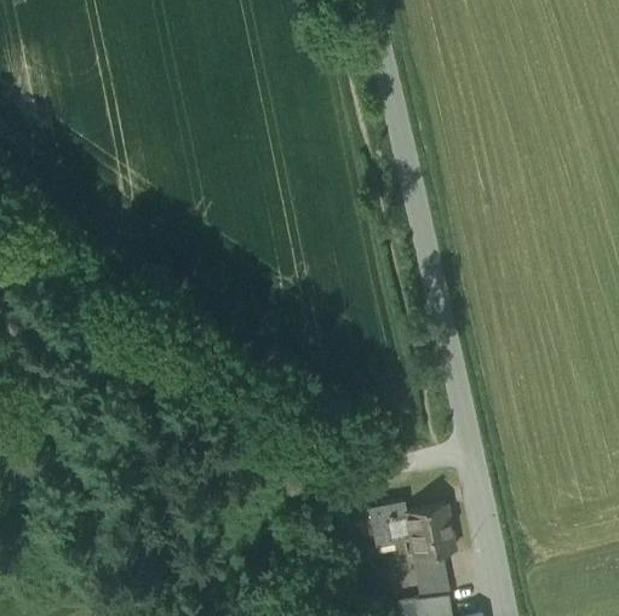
[(376,548),(410,541),(405,513),(406,512),(403,502),(367,508),(376,548)]
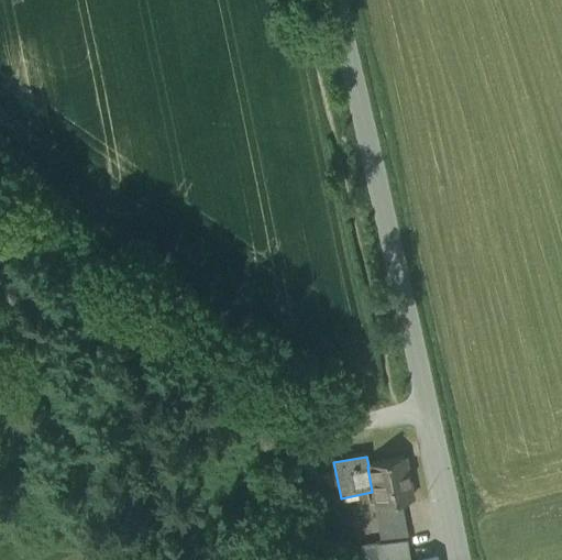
[(404,459),(368,465),(367,467),(372,492),(375,508),(401,504),(412,502),(404,459)]
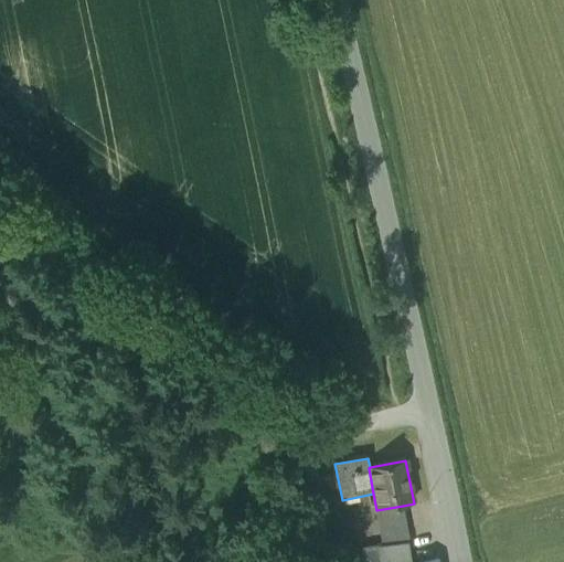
[(403,506),(376,510),(375,511),(378,517),(404,511),(403,506)]
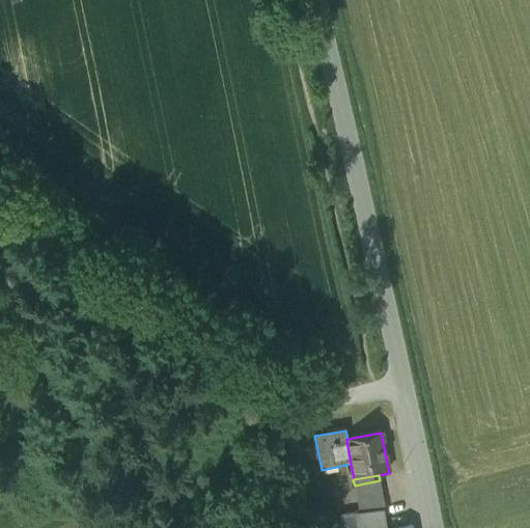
[(355,485),(357,498),(382,493),(380,480),(355,485)]
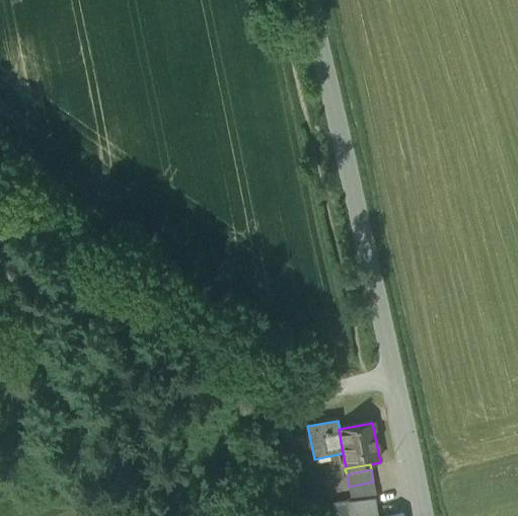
[(373,482),(349,487),(352,502),(375,499),(376,499),(373,482)]
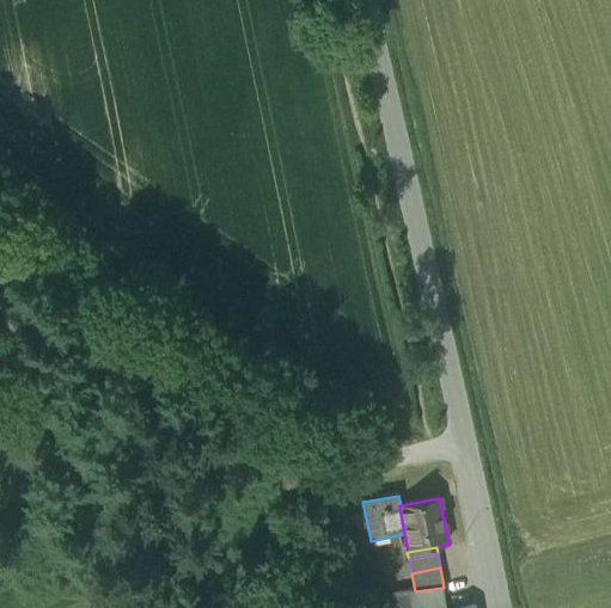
[(409,593),(411,607),(445,607),(443,588),(415,591),(409,593)]
